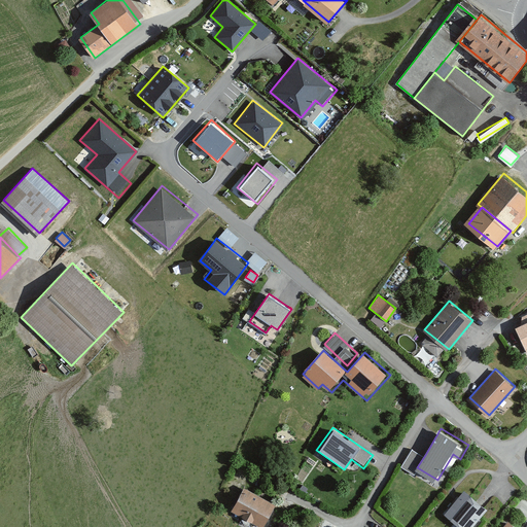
[(417,467),(425,455),(414,448),(402,464),(415,471),(417,467)]
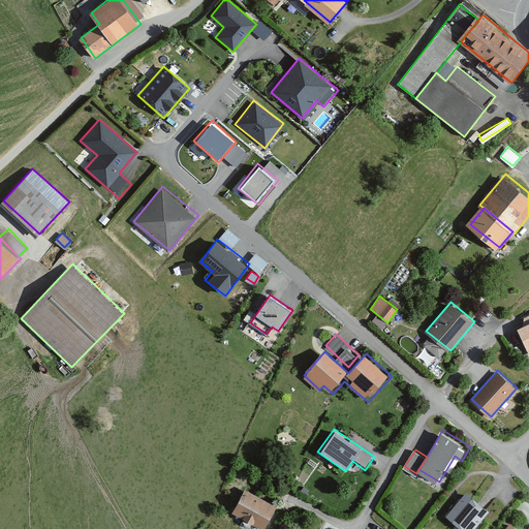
[(266,528),(278,506),(245,489),(232,512),(265,528),(266,528)]
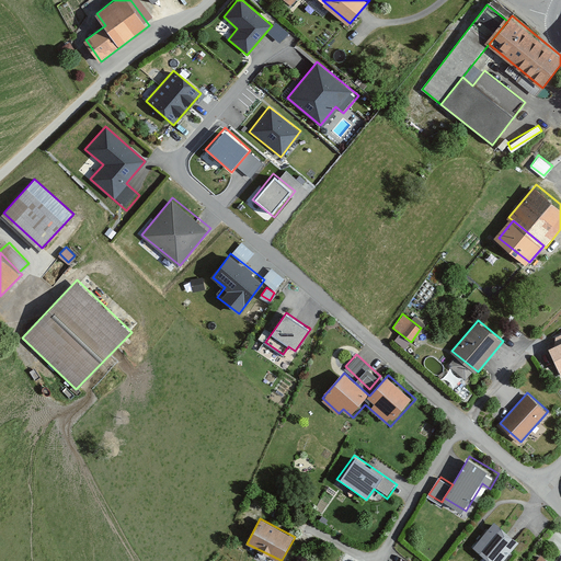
[(505,560),(522,541),(495,519),(476,545),(495,560),(505,560)]
